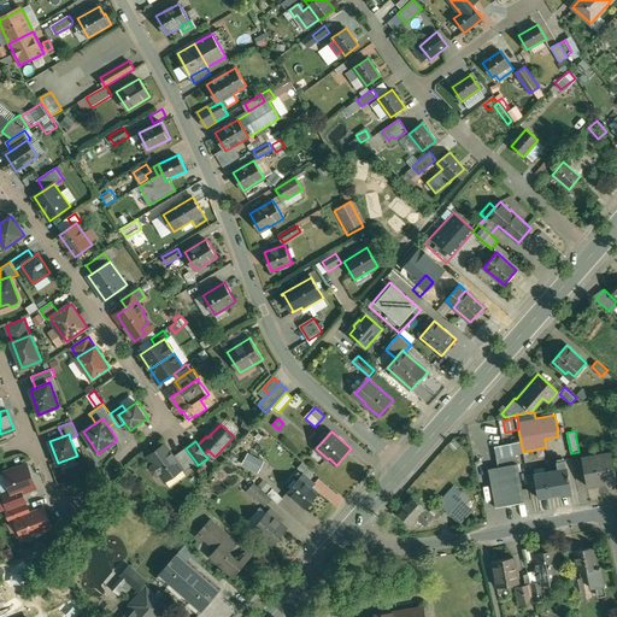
[(165,444),(148,457),(154,465),(152,466),(152,469),(154,474),(158,474),(160,472),(165,481),(182,469),(183,469),(175,457),(165,444)]
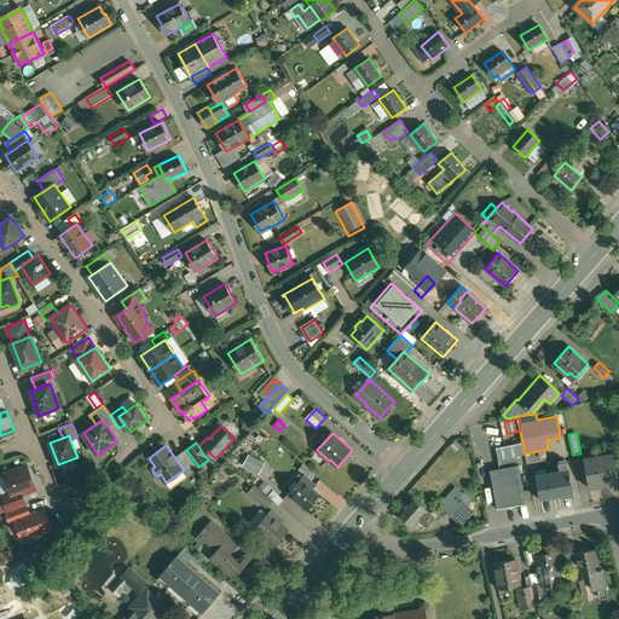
[(186,450),(175,458),(184,470),(183,470),(185,473),(197,464),(186,450)]
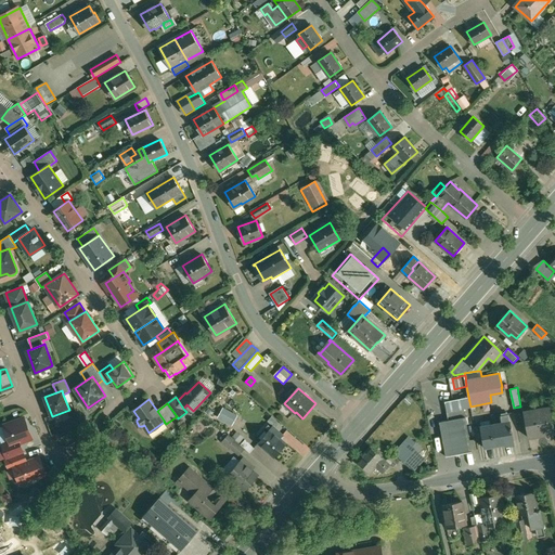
[(229,425),(234,414),(220,407),(214,416),(229,425)]
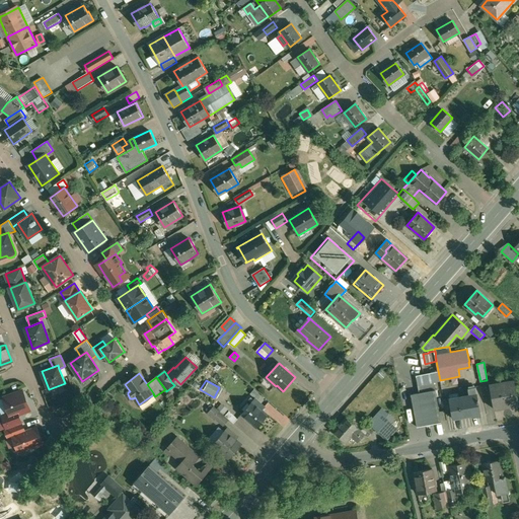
[(434,382),(419,385),(420,392),(412,394),(418,427),(442,423),(434,382)]
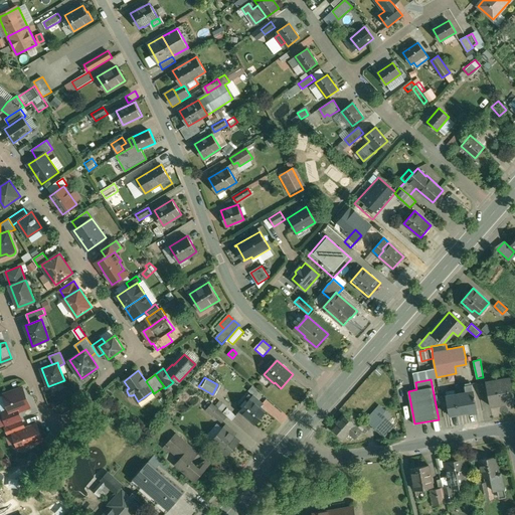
[(511,379),(487,383),(491,404),(514,399),(511,379)]
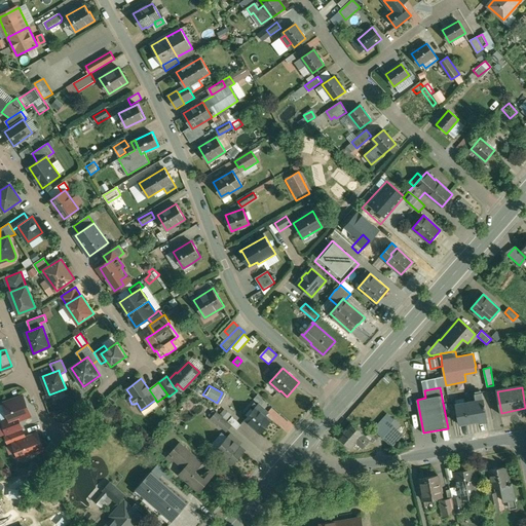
[(476,401),(456,404),(458,416),(459,424),(460,424),(460,423),(479,420),(479,422),(487,420),(485,407),(486,407),(485,404),(484,405),(482,392),(475,393),(476,401)]
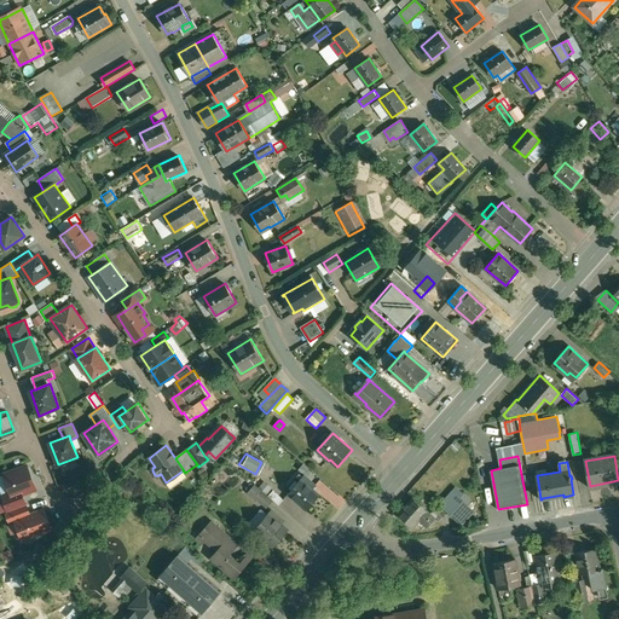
[(28,466),(5,475),(4,479),(6,485),(9,486),(11,492),(13,497),(22,495),(36,489),(28,466)]
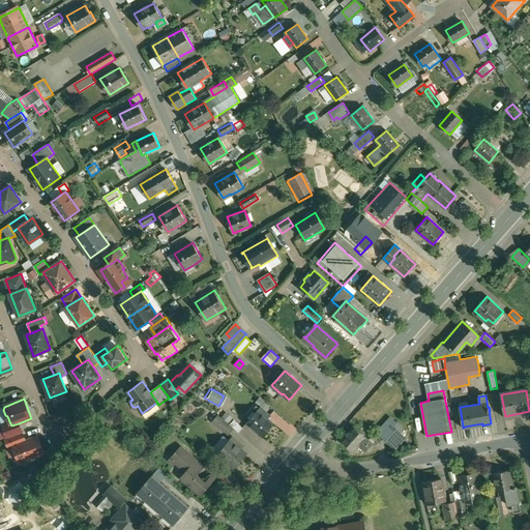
[(270,416),(261,407),(247,422),(263,436),(273,424),(268,419),(270,416)]
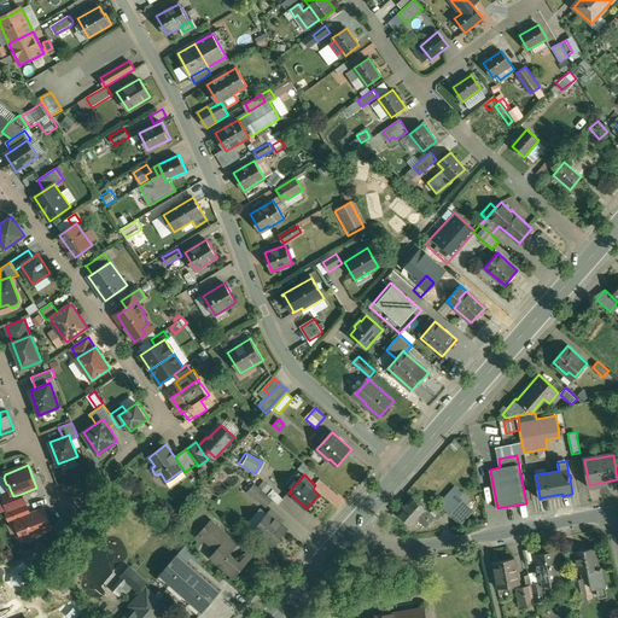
[(536,474),(529,476),(531,490),(538,489),(536,474)]
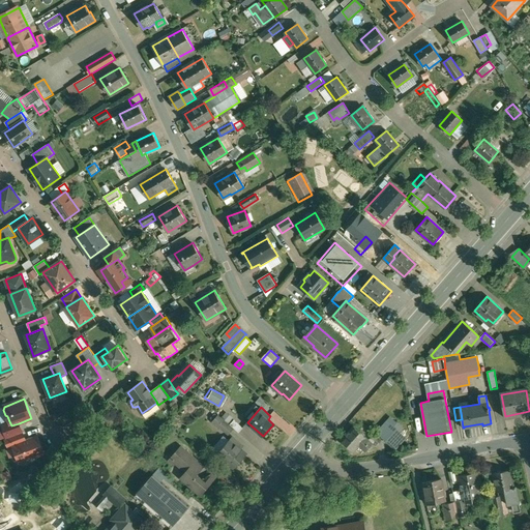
[(234,430),(218,415),(213,421),(229,435),(234,430)]
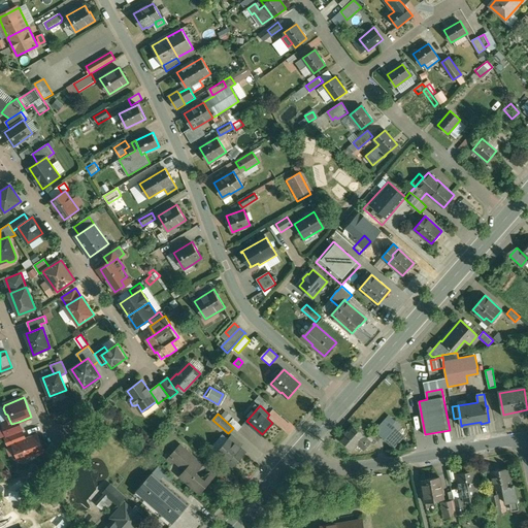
[(391,417),(385,423),(390,427),(392,425),(395,421),(391,417)]
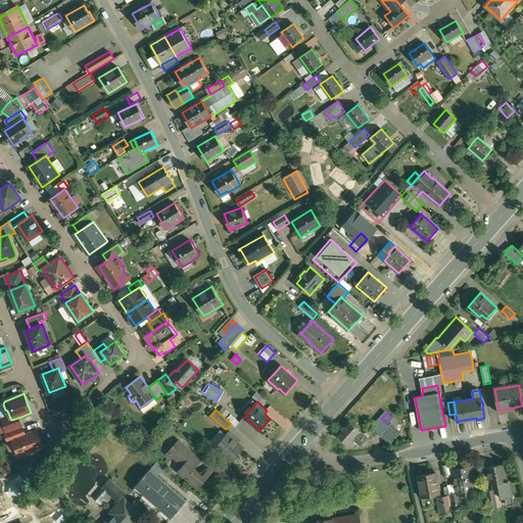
[(240,422),(232,415),(228,419),(236,427),(240,422)]
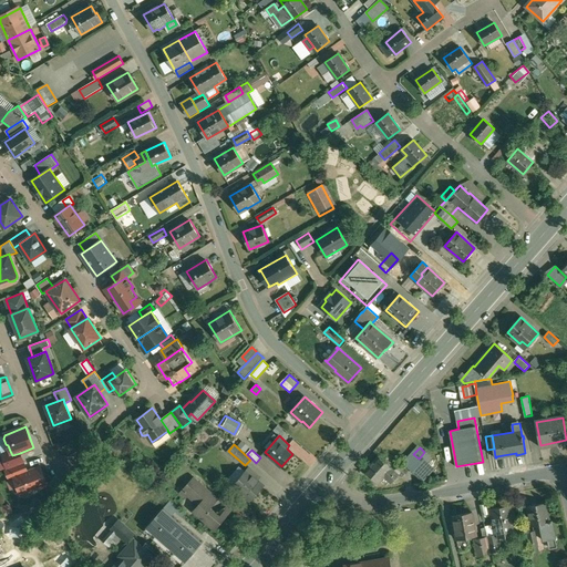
[(10,451),(2,454),(8,468),(24,463),(20,453),(12,455),(10,451)]
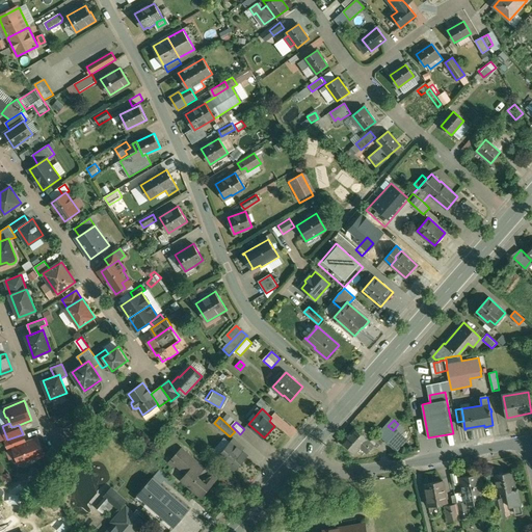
[(375,446),(355,428),(342,442),(354,453),(357,450),(360,451),(362,449),(368,454),(375,446)]
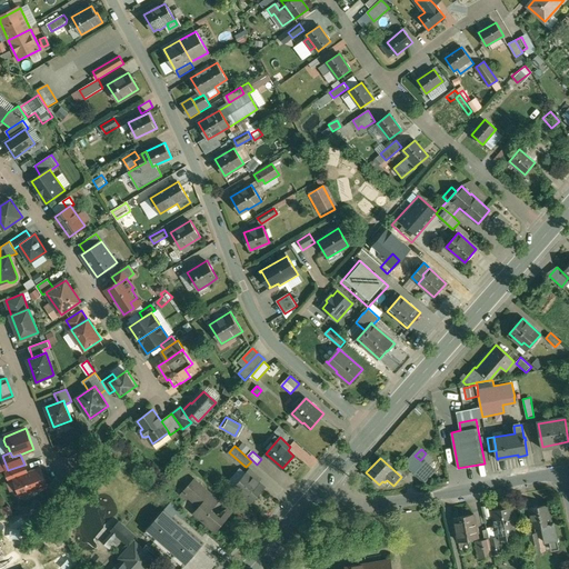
[(420,460),(411,469),(418,476),(429,465),(422,458),(420,460)]
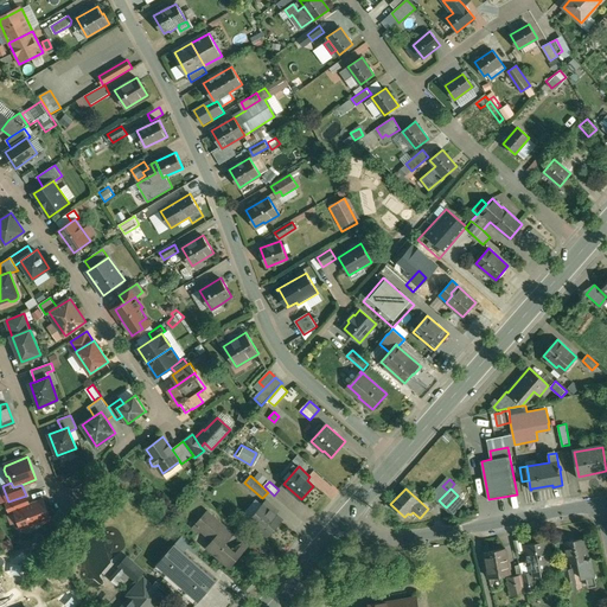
[(8,502),(6,503),(11,513),(16,511),(31,505),(26,494),(26,496),(8,502)]
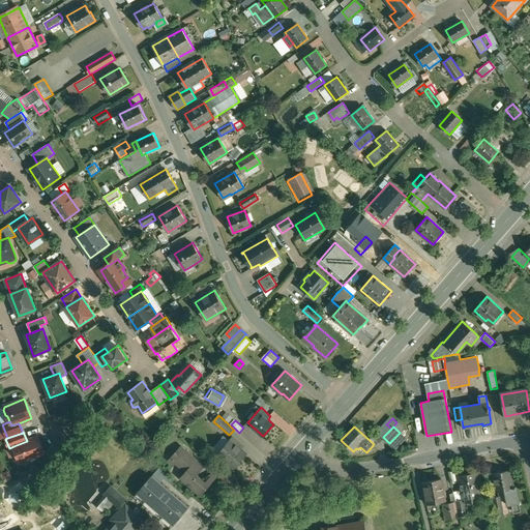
[(27,441),(13,446),(20,462),(29,459),(30,462),(37,459),(36,455),(45,452),(38,437),(27,441)]
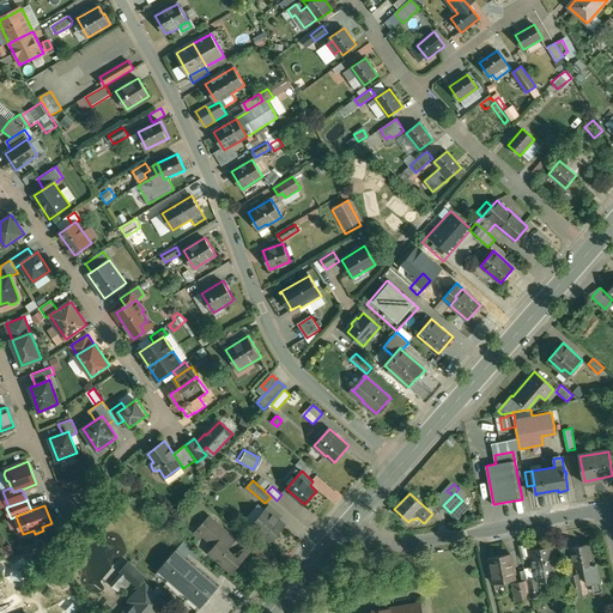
[(268,505),(252,525),(261,534),(262,533),(271,541),(285,526),(274,516),(277,513),(268,505)]
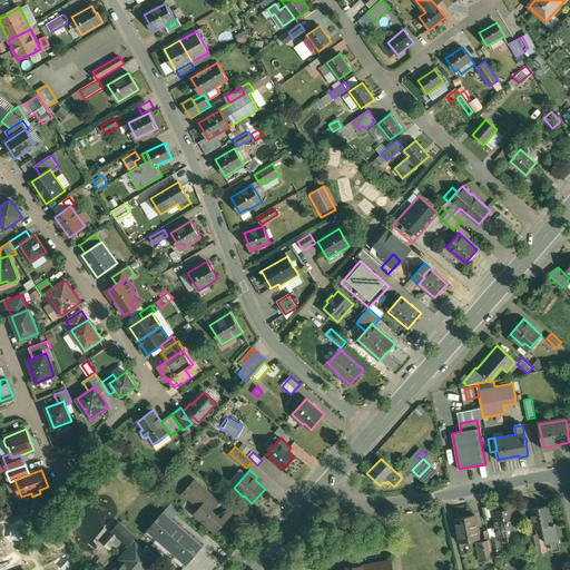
[(226,522),(208,507),(216,498),(196,479),(182,494),(188,501),(189,499),(202,509),(196,516),(216,533),(226,522)]
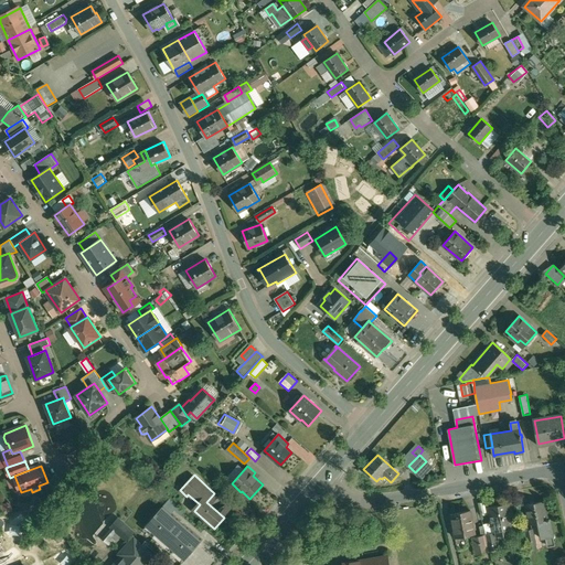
[(236,503),(223,492),(219,497),(232,509),(236,503)]
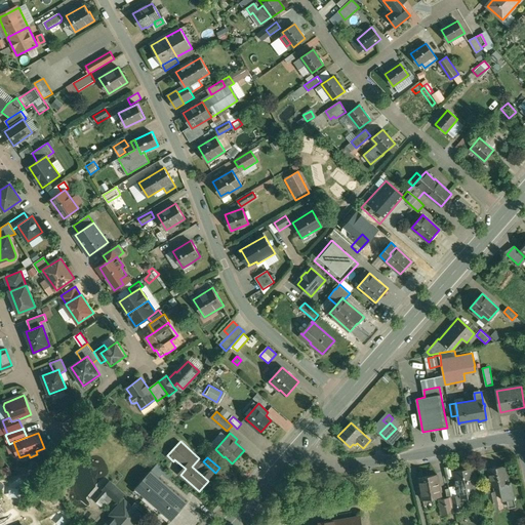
[(515,498),(512,482),(508,483),(505,466),(489,468),(493,486),(500,485),(503,500),(515,498)]
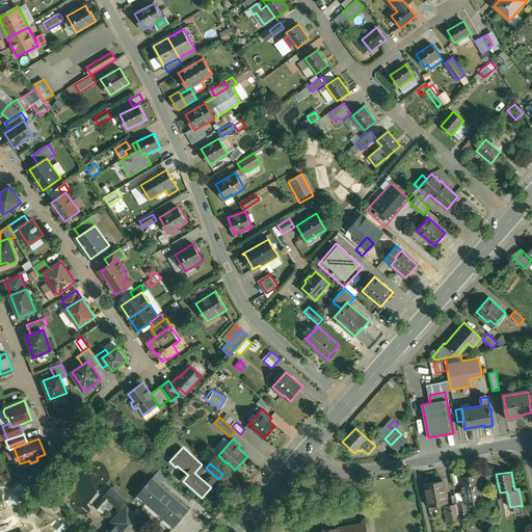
[(478,474),(460,477),(463,494),(467,494),(469,504),(483,501),(481,489),(484,489),(482,480),(479,481),(478,474)]
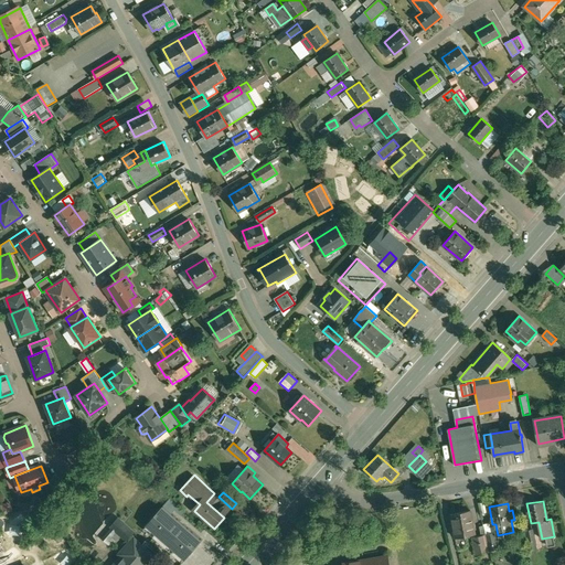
[(163,505),(146,525),(184,560),(202,540),(163,505)]
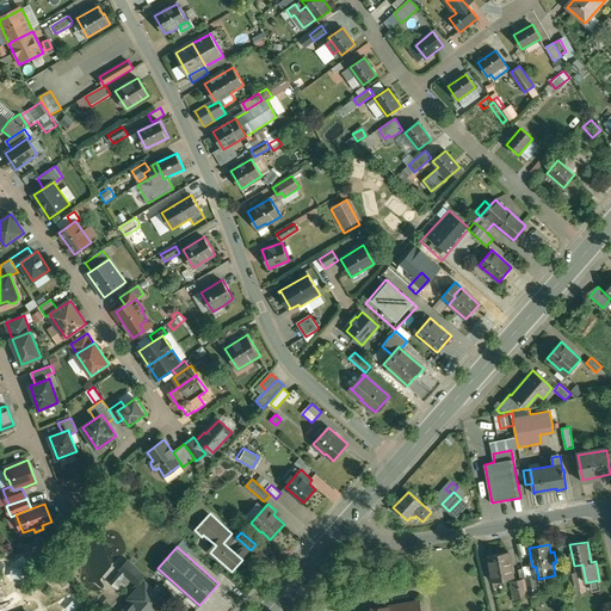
[(510,551),(488,555),(493,581),(514,578),(510,551)]
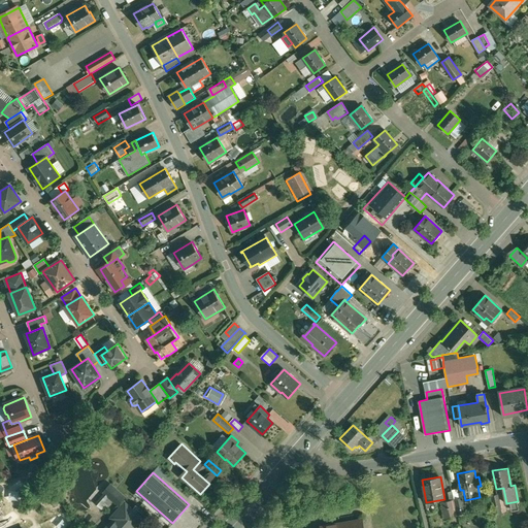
[(109,485),(103,492),(118,504),(124,497),(109,485)]
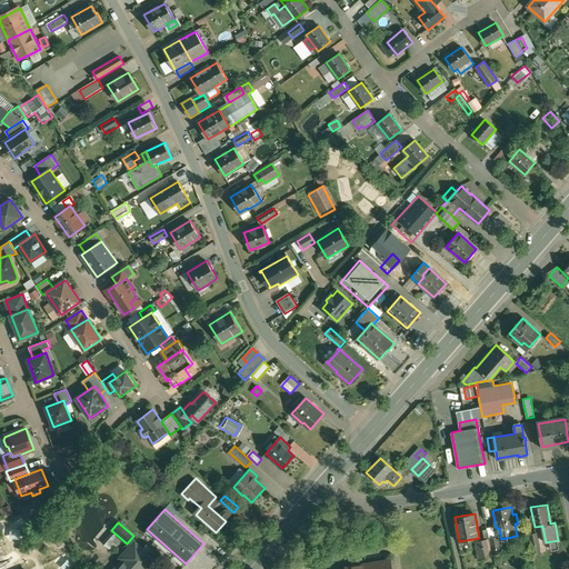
[(537,532),(530,535),(533,550),(540,548),(537,532)]
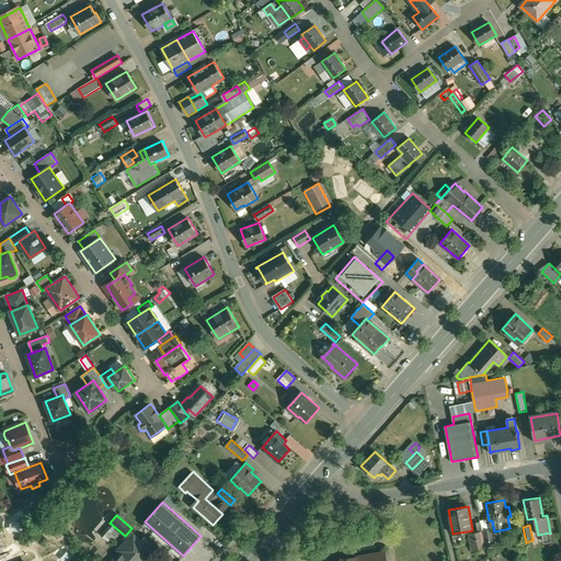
[(495,545),(491,528),(483,530),(488,547),(495,545)]
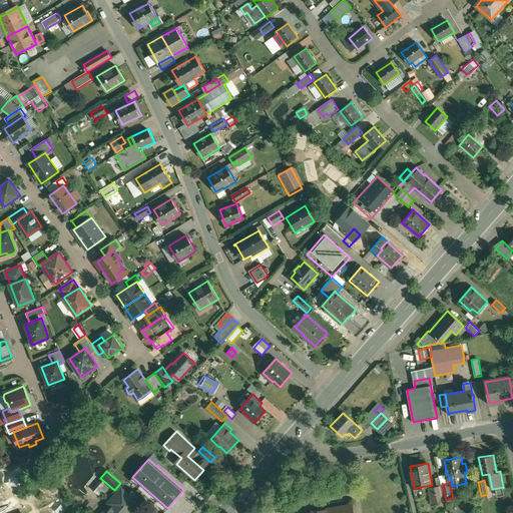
[(441,485),(429,488),(432,504),(444,501),(441,485)]
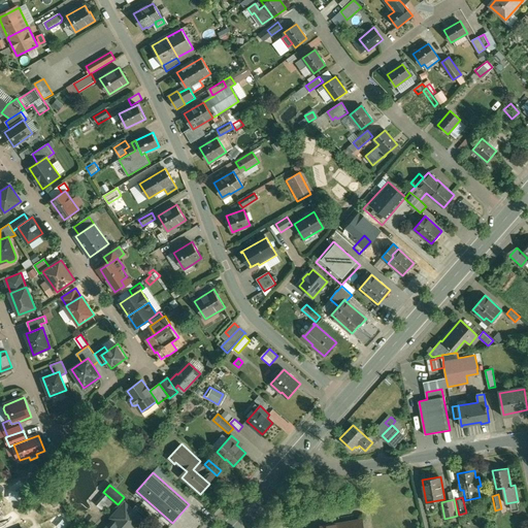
[(116,520),(107,527),(134,527),(143,518),(126,503),(113,518),(116,520)]
